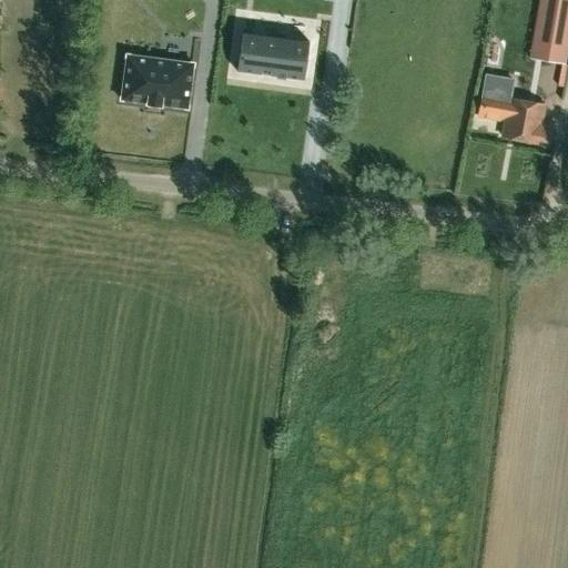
[(567,0),(536,0),(528,60),(564,66),(567,39),(567,0)]
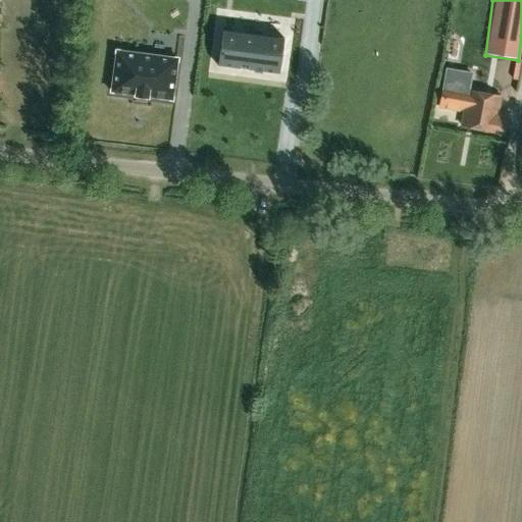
[(0,11),(0,27),(14,28),(14,12),(0,11)]
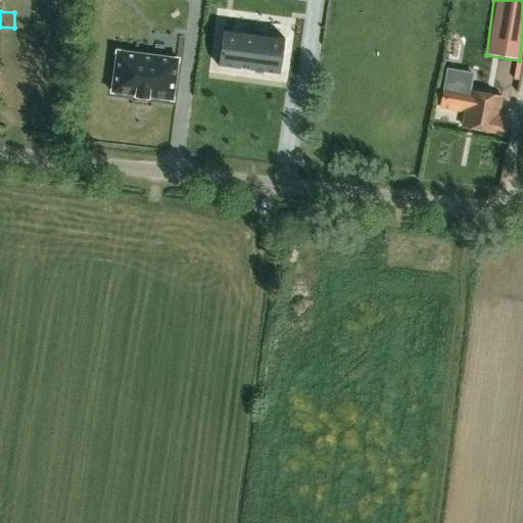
[(279,73),(284,37),(222,30),(219,64),(279,73)]
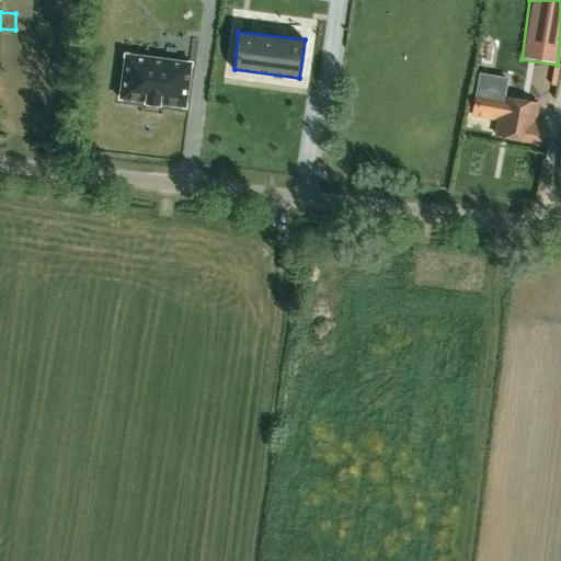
[(185,105),(190,65),(191,65),(191,63),(189,63),(127,55),(127,54),(125,54),(124,56),(125,56),(119,96),(118,99),(121,99),(122,99),(145,101),(145,103),(159,105),(159,103),(183,106),(185,107),(185,105)]
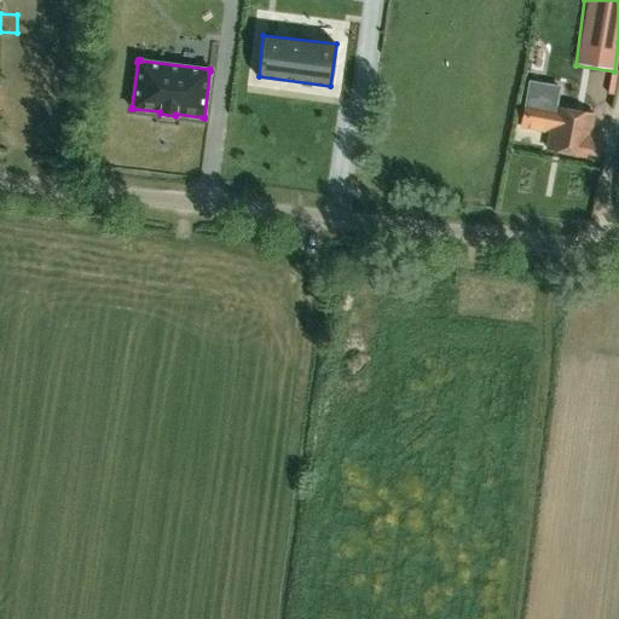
[(585,155),(585,154),(599,155),(602,134),(591,132),(594,114),(525,102),(521,127),(550,132),(548,148),(585,155)]
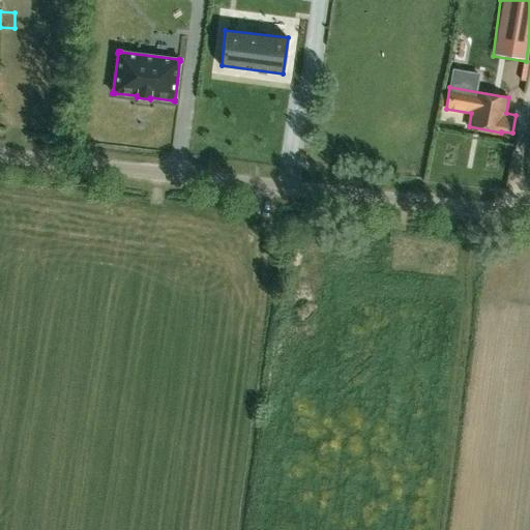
All buildings are outlined.
